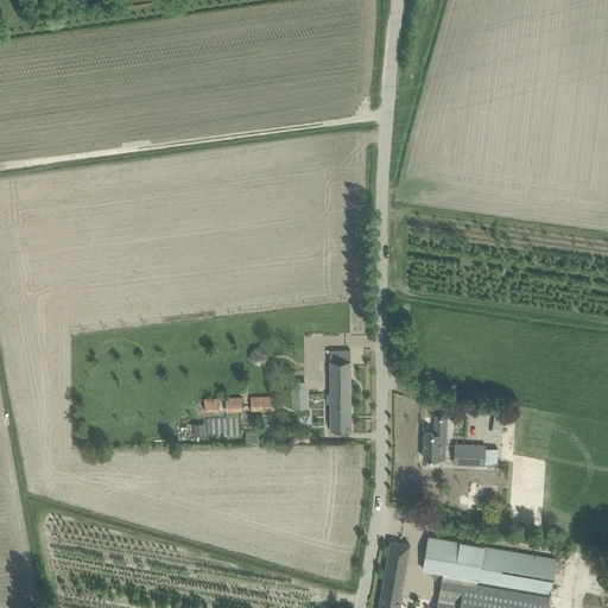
[(330,350),(330,430),(350,430),(350,350),(330,350)]
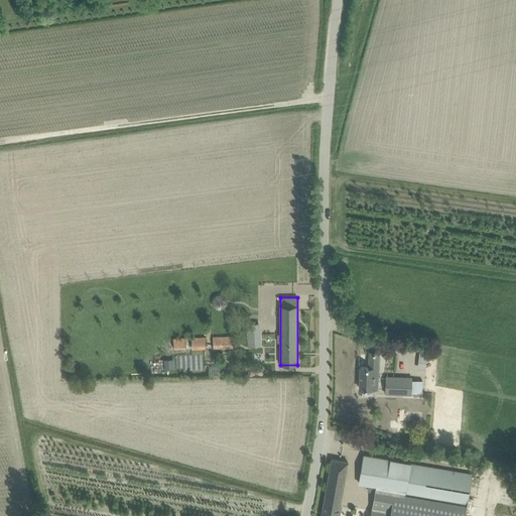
[(248,334),(247,334),(248,347),(259,346),(257,319),(247,319),(248,334)]
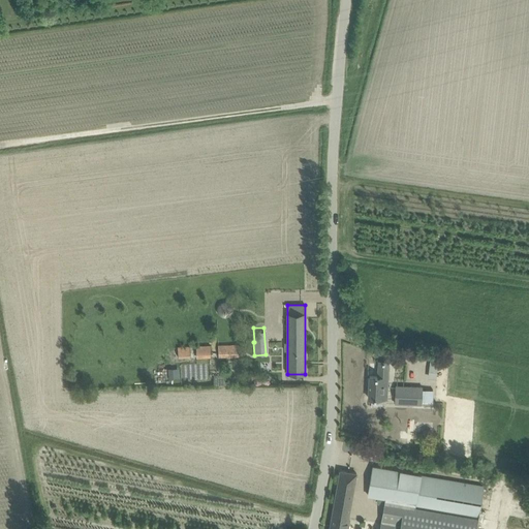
[(218,345),(218,356),(239,356),(239,344),(218,345)]
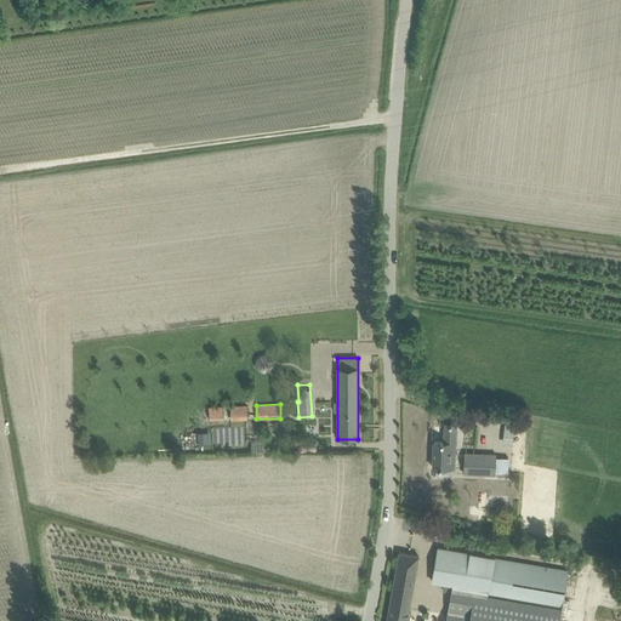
[(231,406),(231,420),(248,420),(246,405),(231,406)]
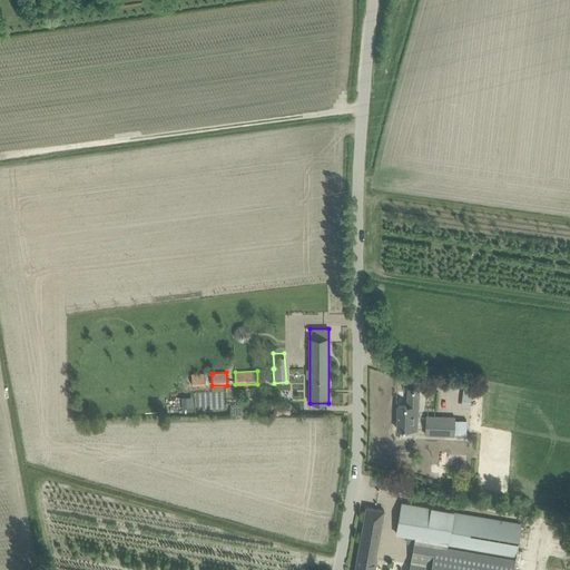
[(461,406),(469,408),(472,389),(463,387),(461,406)]
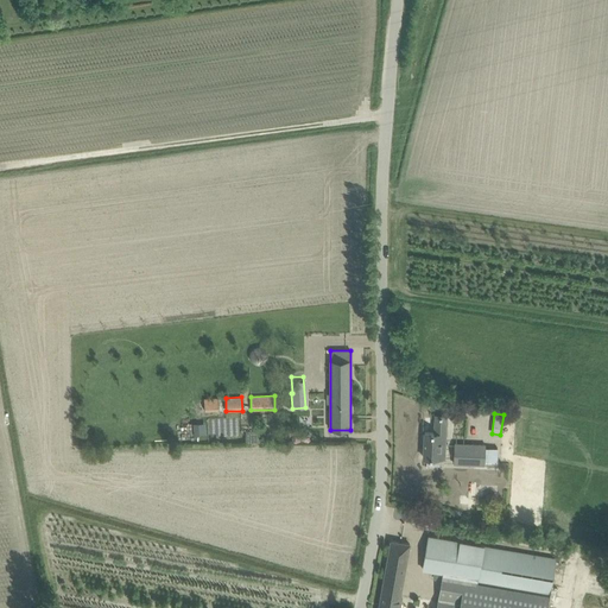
[(246,432),(246,442),(260,442),(260,431),(246,432)]
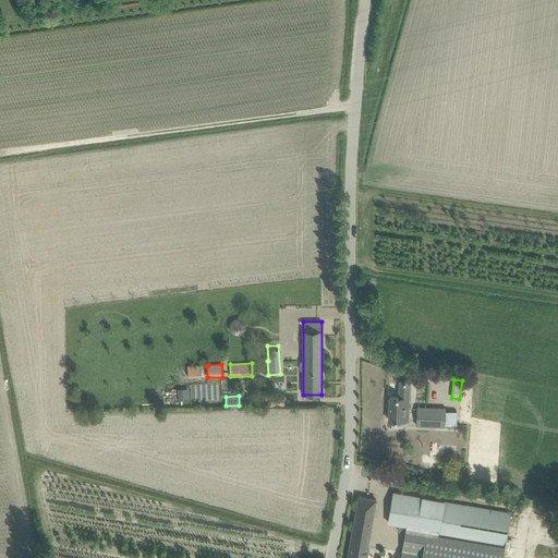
[(404,421),(405,398),(390,397),(390,398),(388,398),(387,404),(389,404),(389,420),(404,421)]
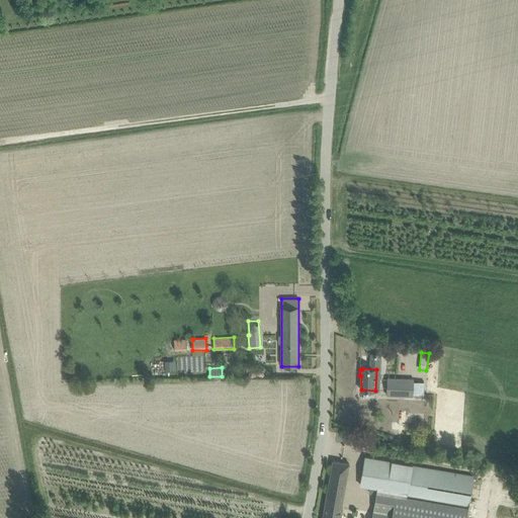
[(386,396),(412,397),(413,379),(387,378),(386,396)]
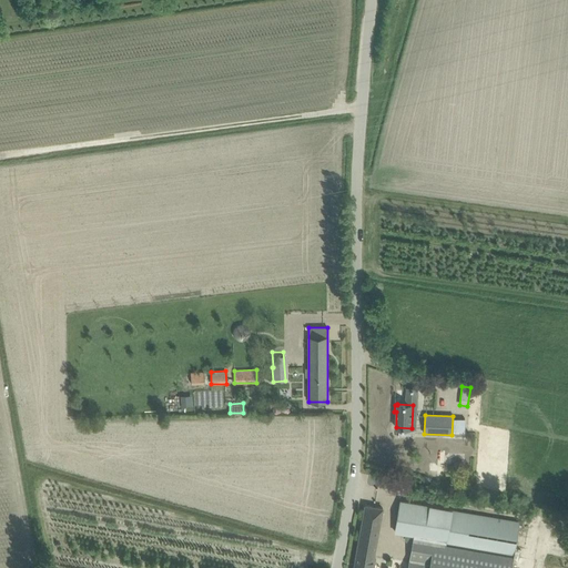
[(401,501),(396,525),(395,530),(414,534),(407,567),(511,567),(519,521),(401,501)]
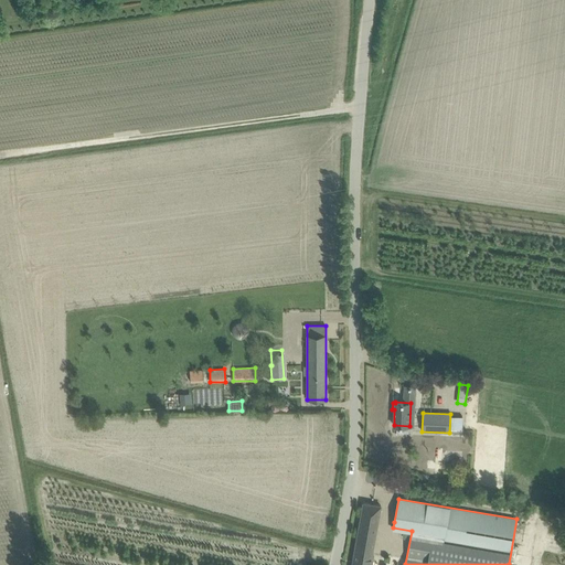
[(352,564),(371,564),(374,554),(372,554),(381,505),(363,502),(352,564)]
